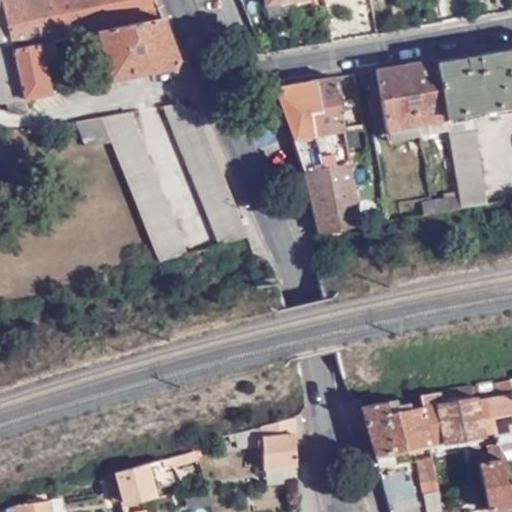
[(3,113),(27,113),(23,98),(12,50),(0,0),(0,104),(2,104),(3,113)]
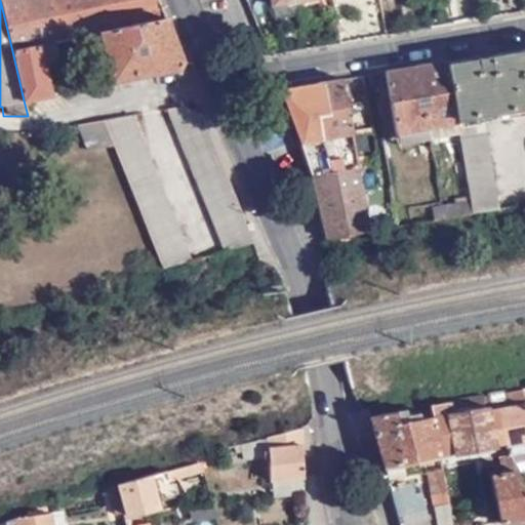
[(0,0),(12,51),(38,46),(51,43),(85,36),(96,34),(164,19),(155,0),(0,0)]
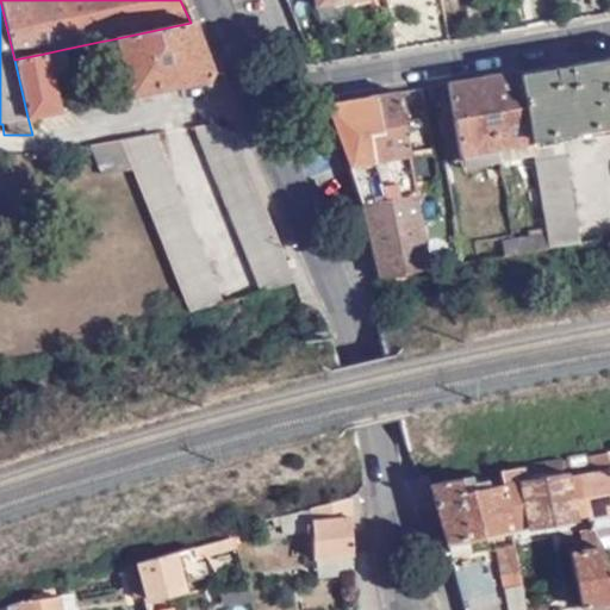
[(210,72),(191,23),(112,39),(126,98),(205,82),(210,72)]
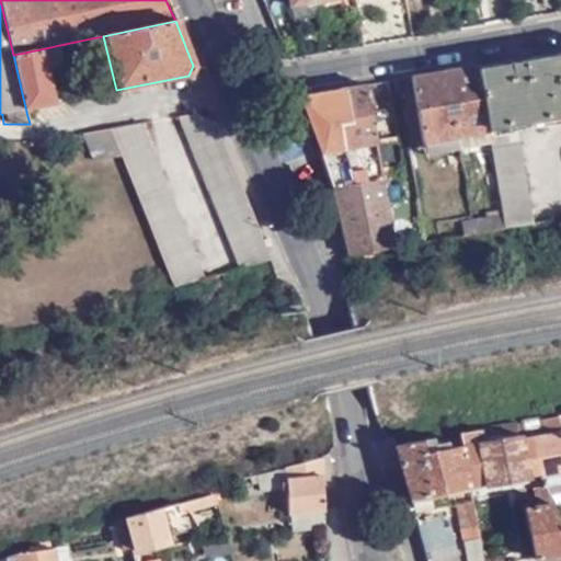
[(94,54),(91,38),(55,46),(60,67),(78,64),(76,57),(94,54)]
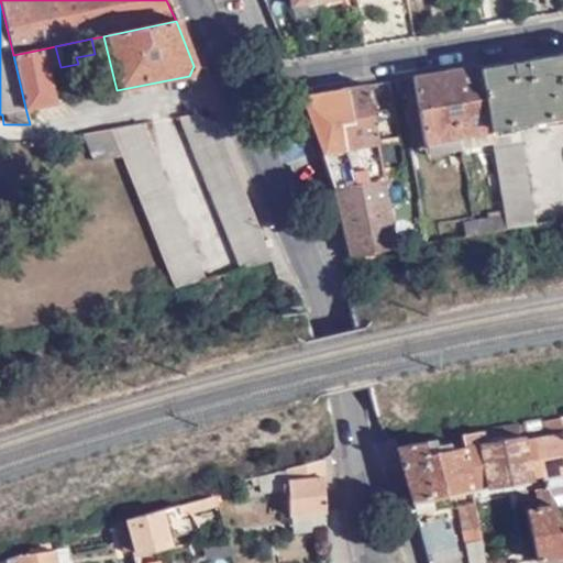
[(13,55),(25,108),(53,103),(41,50),(13,55)]
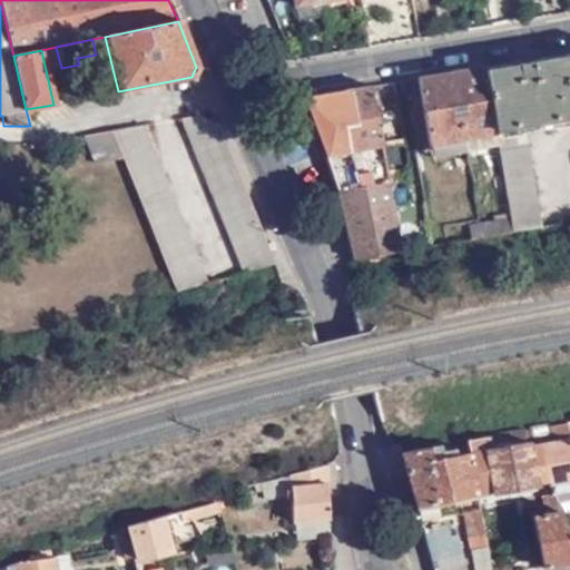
[(512,232),(539,226),(524,123),(569,115),(569,58),(533,65),(533,58),(518,61),(519,68),(485,72),(499,148),(511,219),(512,232)]
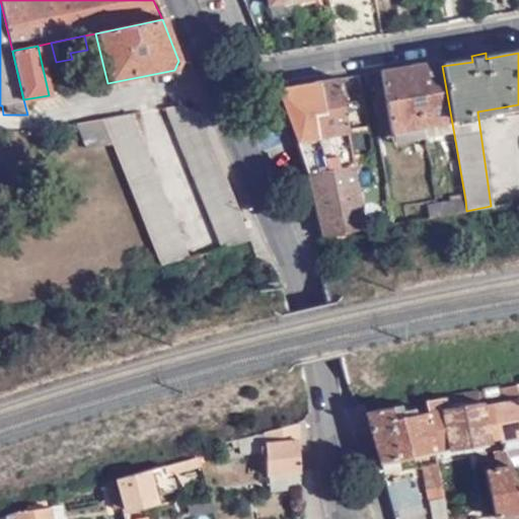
[(442,66),(441,61),(382,71),(396,146),(428,142),(427,138),(454,135),(442,66)]
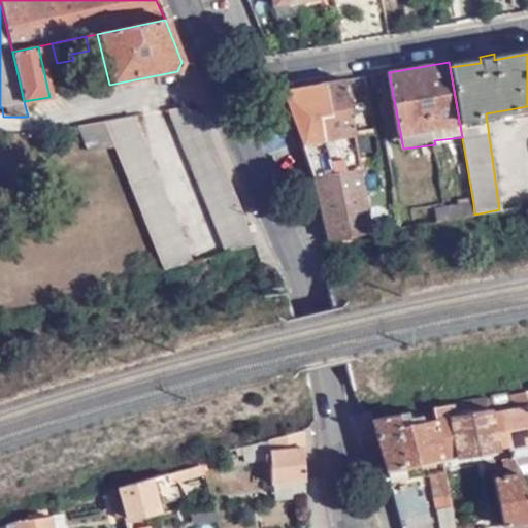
[(368,192),(347,79),(291,89),(286,99),(314,177),(330,240),(374,233),(373,227),(368,192)]
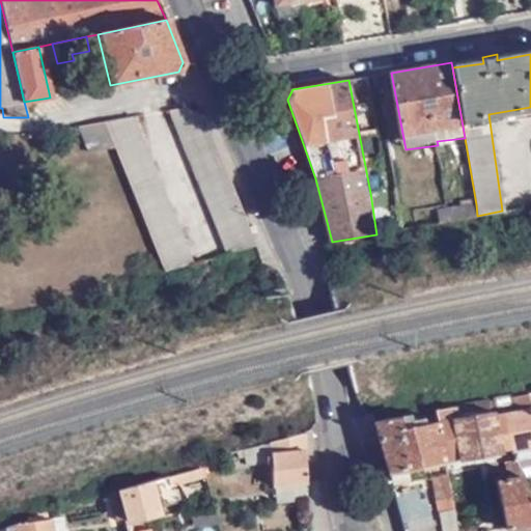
[(198,267),(133,117),(78,127),(89,156),(114,151),(167,278),(198,267)]
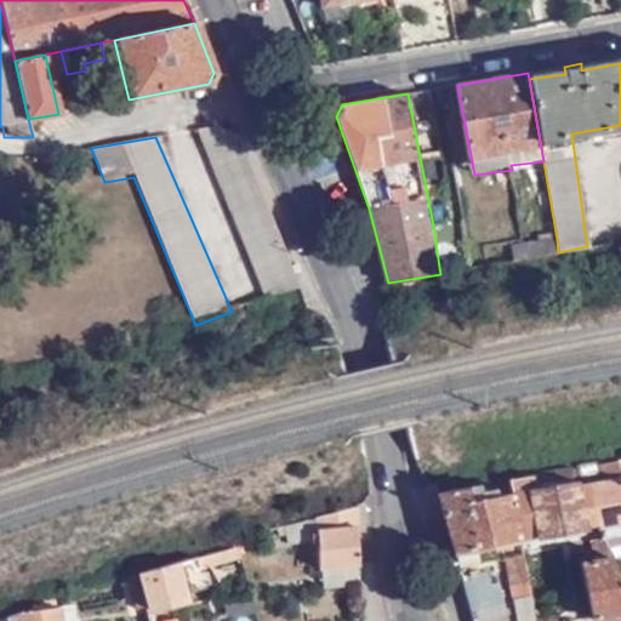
[(472,260),(465,221),(433,226),(439,267),(472,260)]
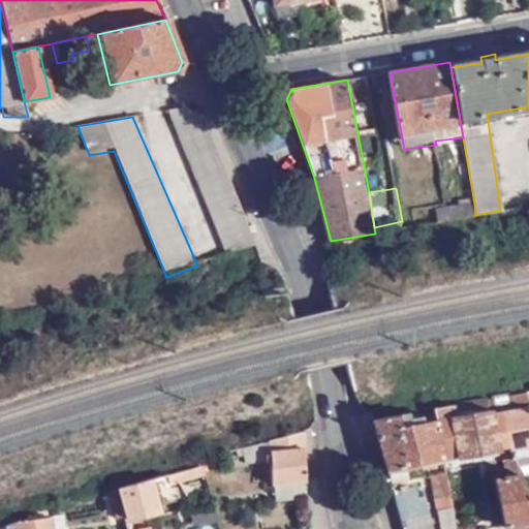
[(434,222),(475,215),(474,204),(433,211),(434,222)]
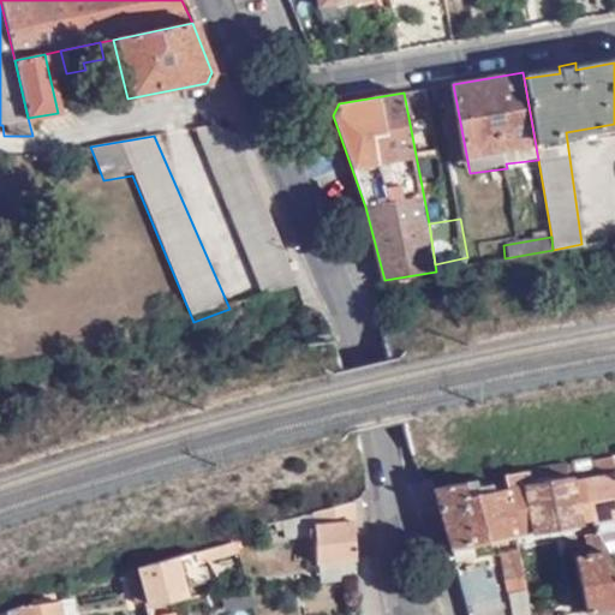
[(614,470),(614,467),(613,458),(585,461),(571,464),(591,521),(592,524),(614,519),(614,470)]
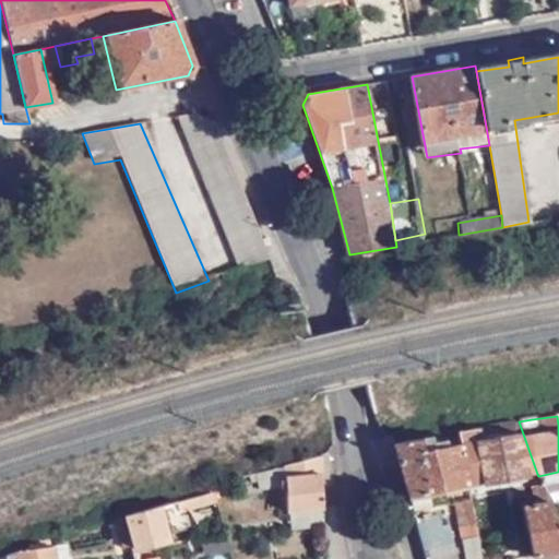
[(537,474),(519,421),(515,421),(514,433),(479,439),(477,428),(456,431),(459,442),(467,486),(537,474)]
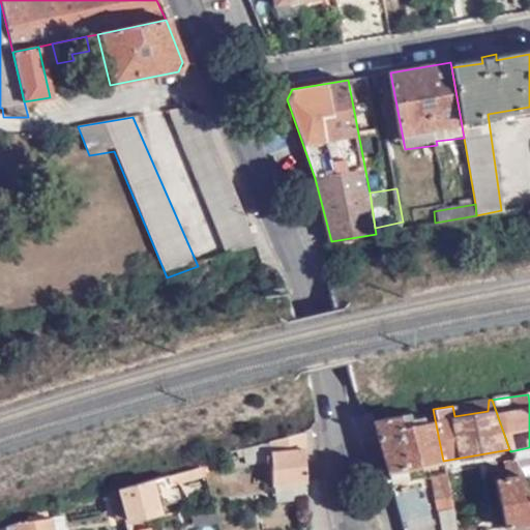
[(408,468),(443,461),(435,419),(402,425),(400,416),(373,421),(390,487),(410,483),(408,468)]
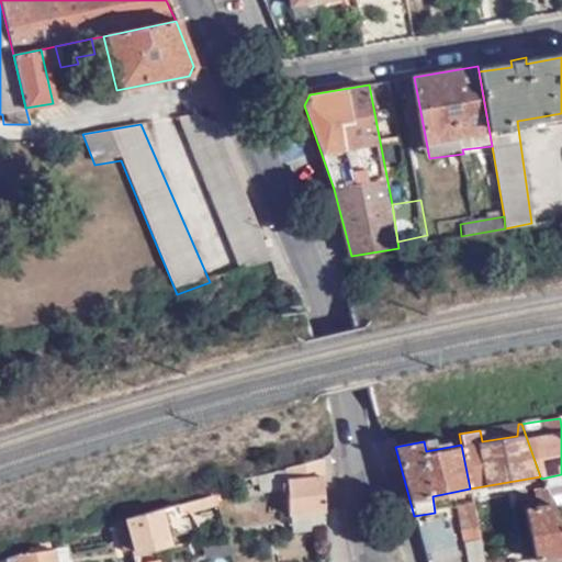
[(325,510),(325,460),(287,470),(287,512),(290,512),(325,510)]
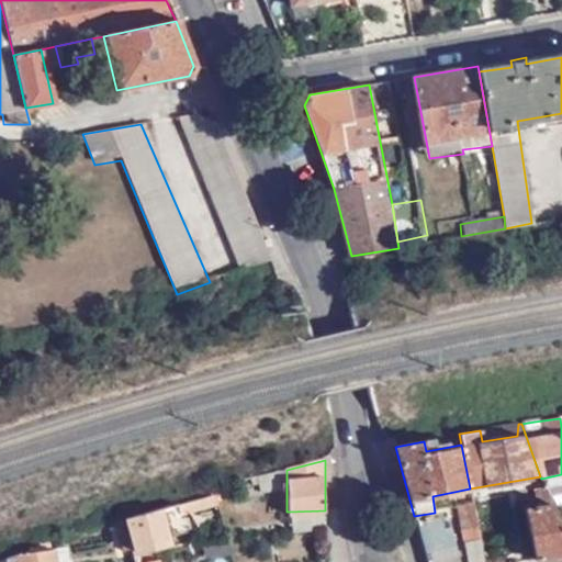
[(276,491),(271,473),(256,478),(259,494),(276,491)]
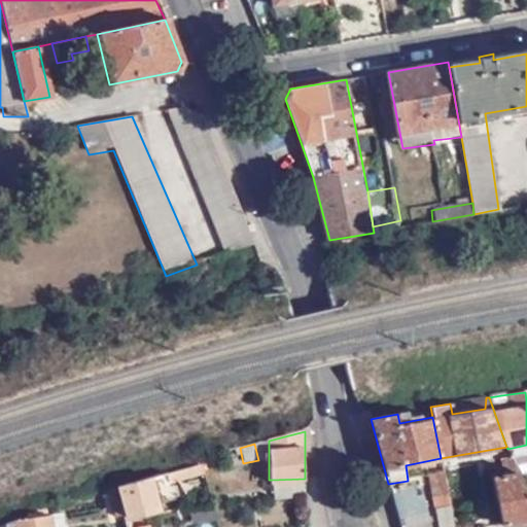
[(526,445),(507,449),(512,459),(526,456),(526,445)]
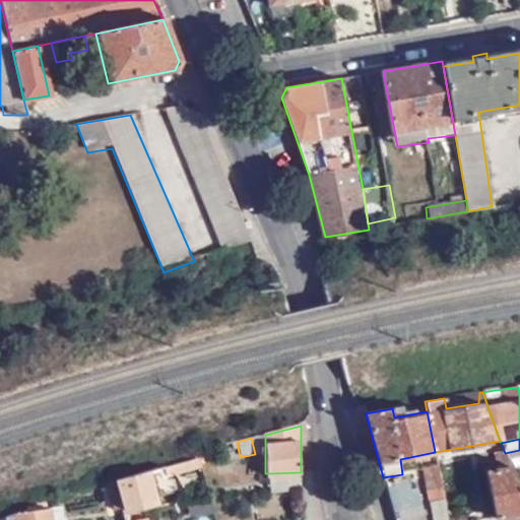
[(508,461),(505,453),(494,455),(496,464),(508,461)]
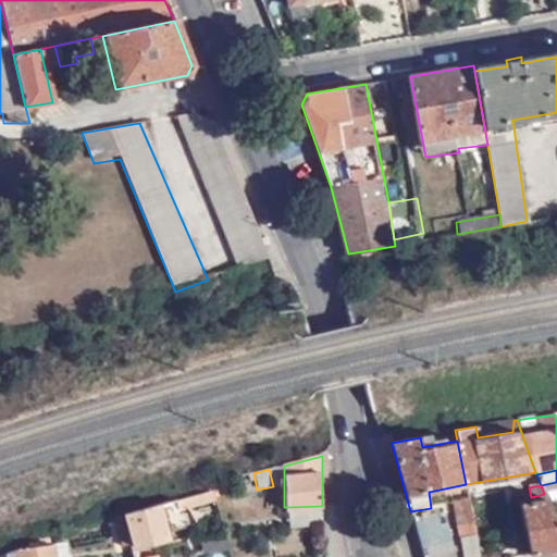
[(214,499),(211,490),(125,512),(134,545),(173,534),(171,527),(187,521),(185,510),(180,512),(178,508),(214,499)]
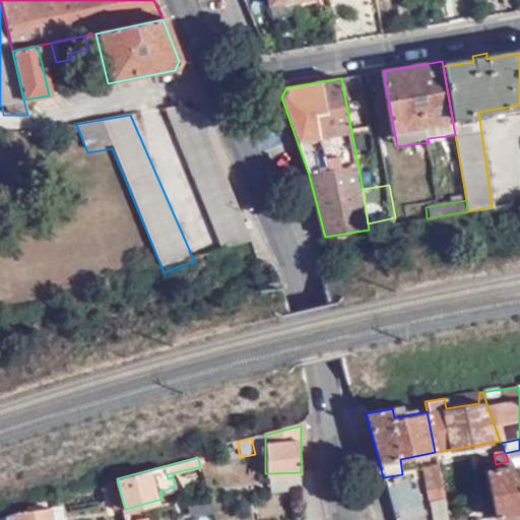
[(447,519),(437,463),(423,466),(432,519),(447,519)]
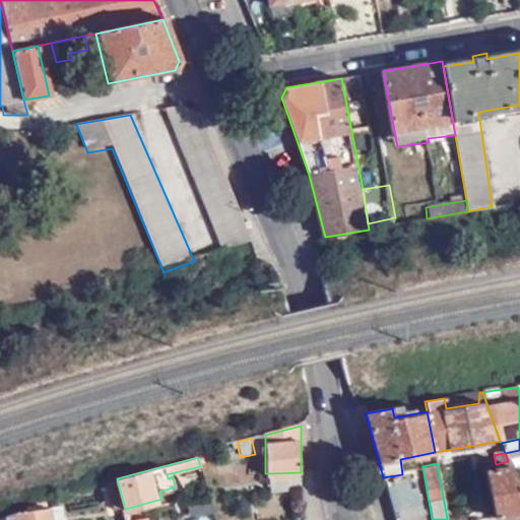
[(494,519),(498,519),(519,516),(519,497),(510,470),(486,474),(494,519)]
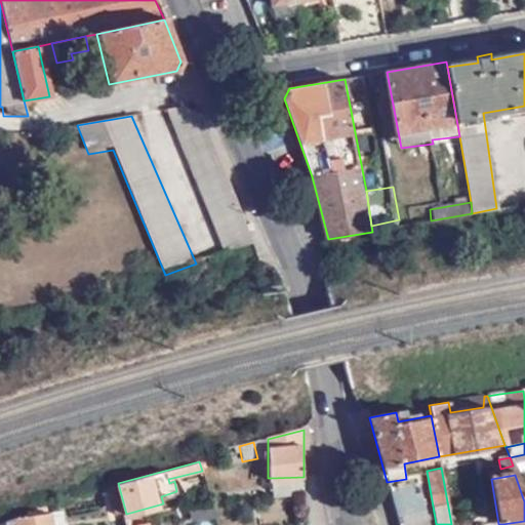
[(304,488),(304,477),(271,478),(272,496),(289,495),(289,490),(304,488)]
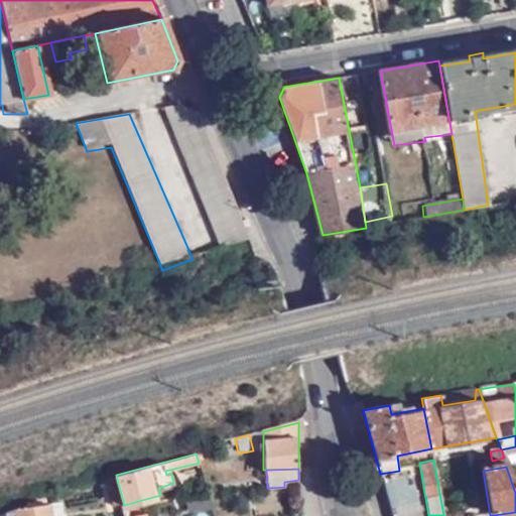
[(403,478),(382,482),(391,515),(421,515),(415,484),(405,486),(403,478)]
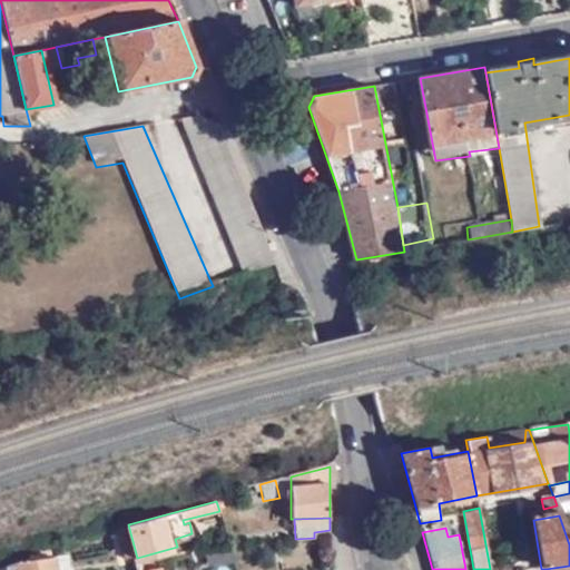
[(69,569),(67,554),(55,557),(56,569),(69,569)]
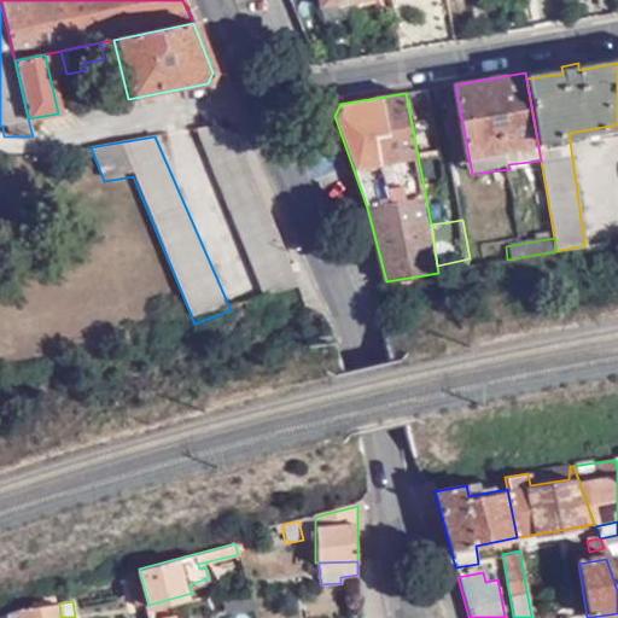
[(60,617),(59,604),(13,610),(15,617),(60,617)]
